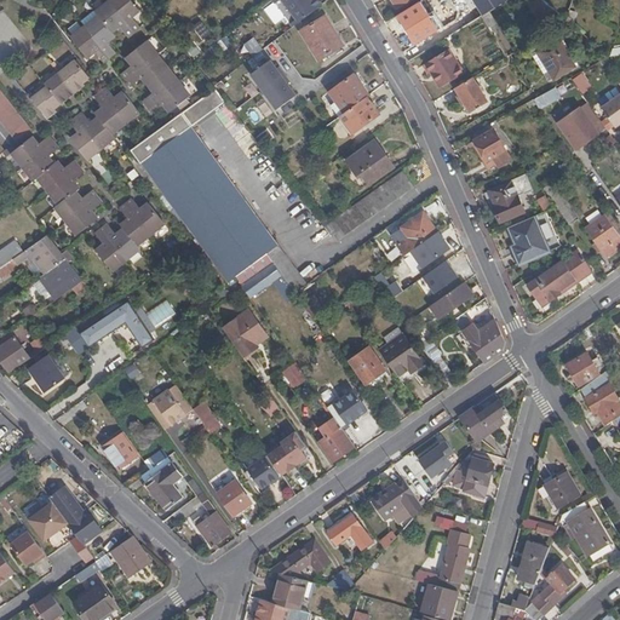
[(141,11),(132,0),(114,0),(98,13),(101,17),(74,39),(90,59),(97,53),(105,63),(118,55),(109,44),(118,38),(114,33),(120,28),(128,39),(141,28),(132,18),(141,11)]
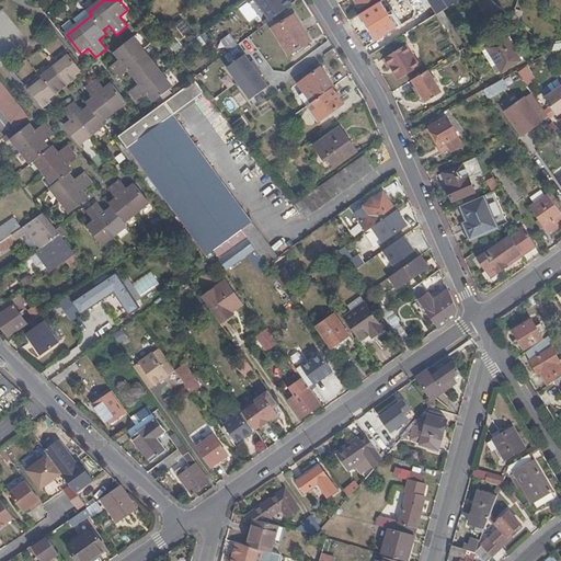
[(292,3),(288,0),(247,0),(265,24),(265,25),(293,4),(292,3)]
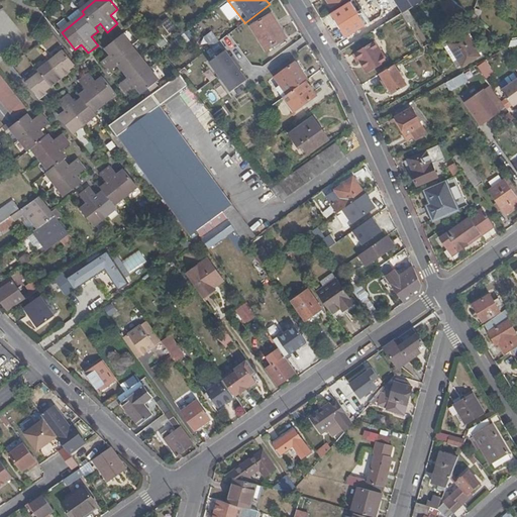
[(449,16),(461,8),(451,0),(448,0),(441,5),(449,16)]
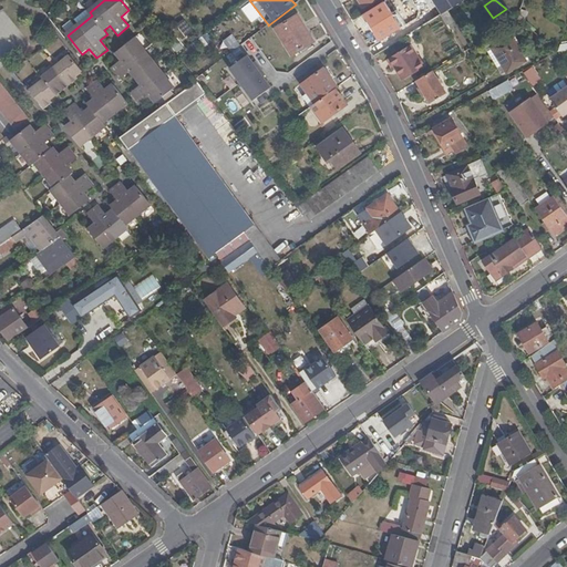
[(369,21),(387,49),(411,34),(404,23),(398,28),(388,10),(369,21)]
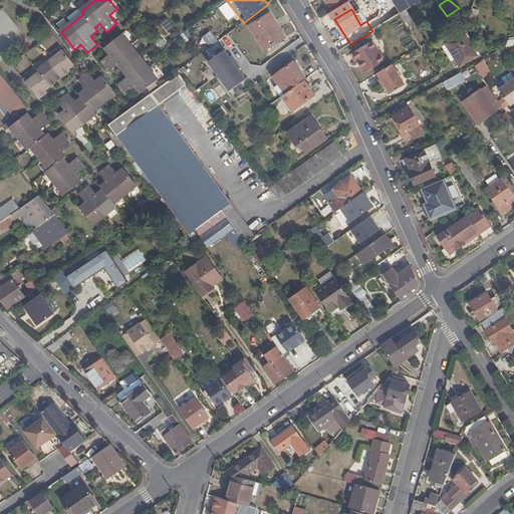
[(264,50),(285,38),(270,13),(249,26),(264,50)]
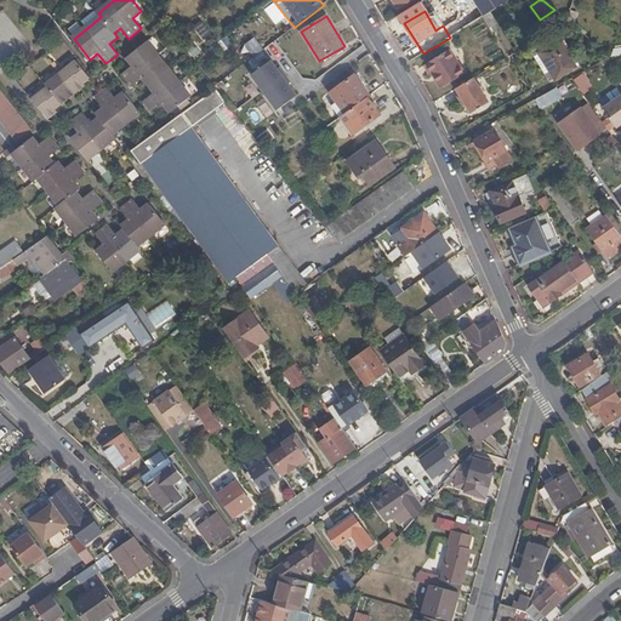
[(556,80),(576,67),(559,39),(539,52),(556,80)]
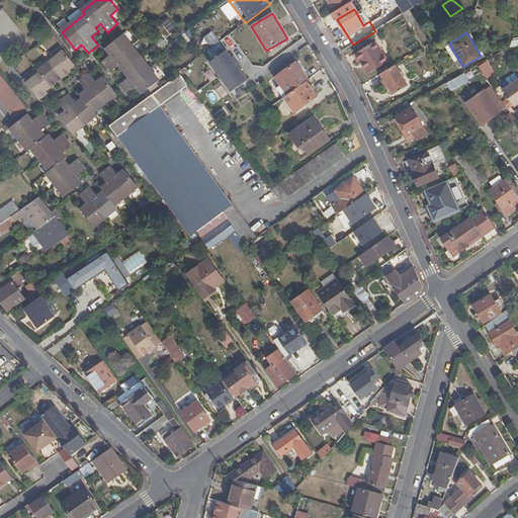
[(160,81),(123,35),(107,49),(112,55),(103,62),(111,72),(120,65),(130,78),(121,85),(130,95),(138,88),(143,94),(160,81)]
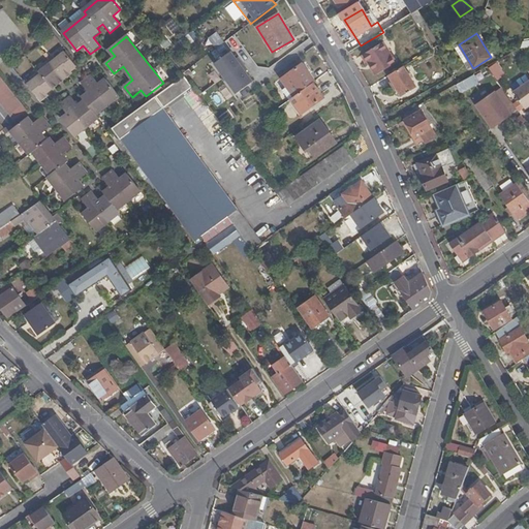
[(364,55),(368,62),(376,75),(396,63),(382,42),(364,55)]
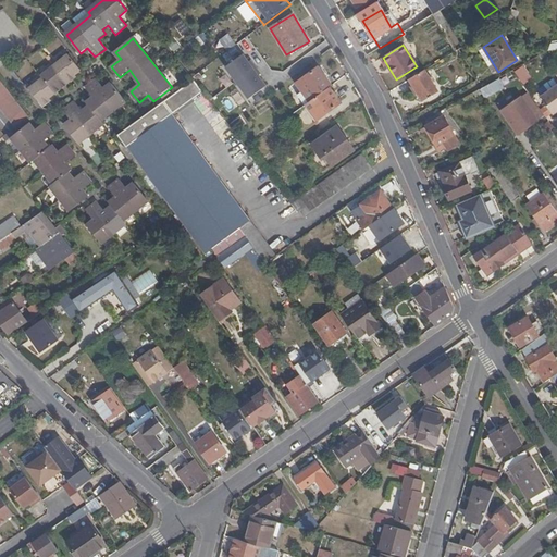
[(31,90),(44,104),(58,94),(56,90),(82,70),(70,54),(34,83),(36,86),(31,90)]
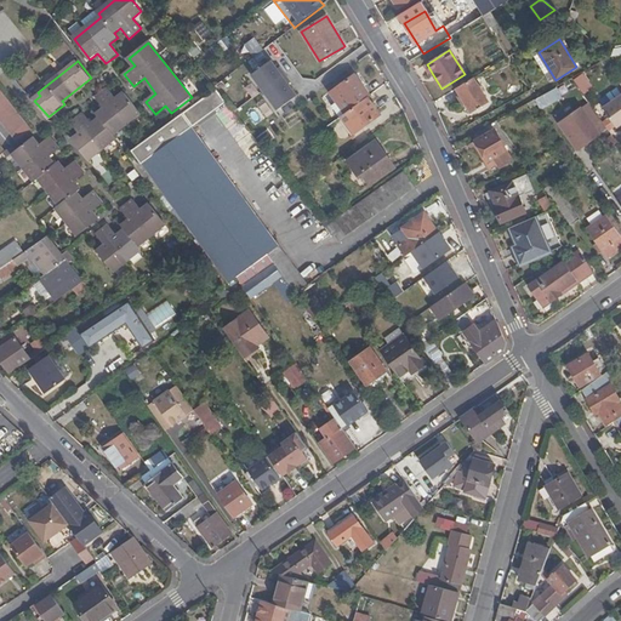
[(272,61),(252,74),(278,110),(297,96),(272,61)]
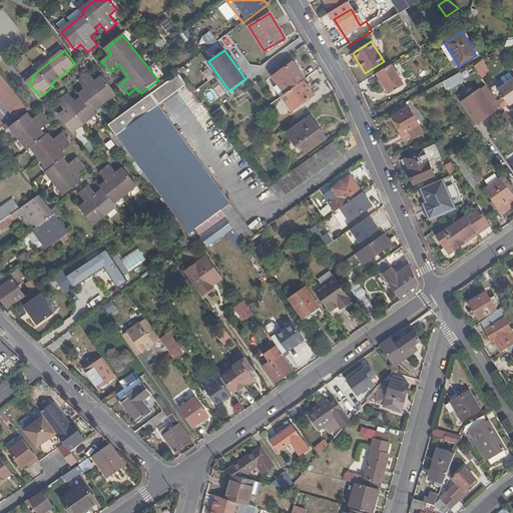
[(472,66),(480,78),(489,72),(481,59),(472,66)]
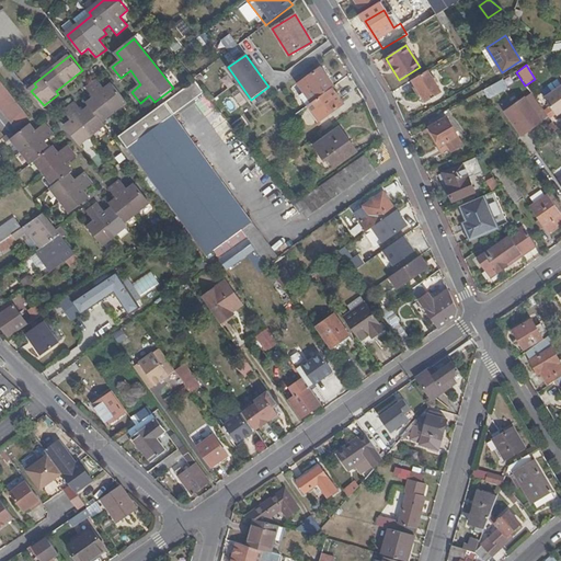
[(332,88),(334,87),(320,68),(298,84),(312,102),(332,88)]
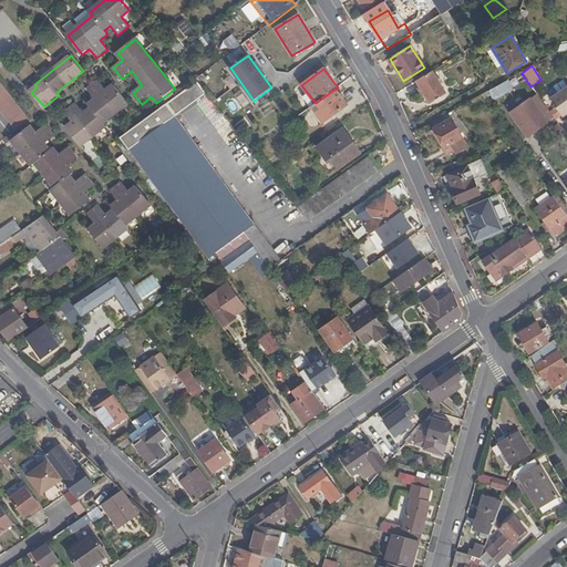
[(432,72),(418,81),(431,102),(445,93),(432,72)]
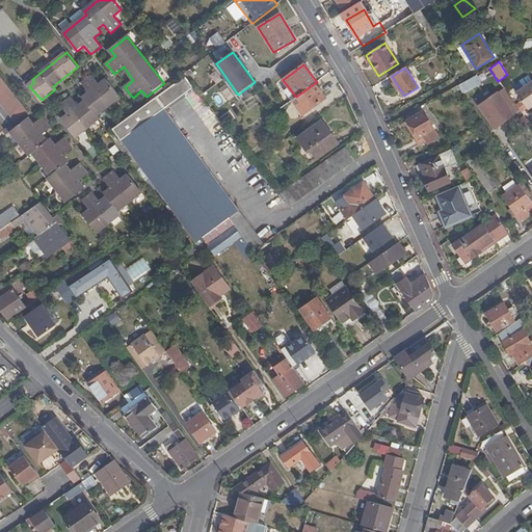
[(482,72),(458,85),(462,92),(486,79),(482,72)]
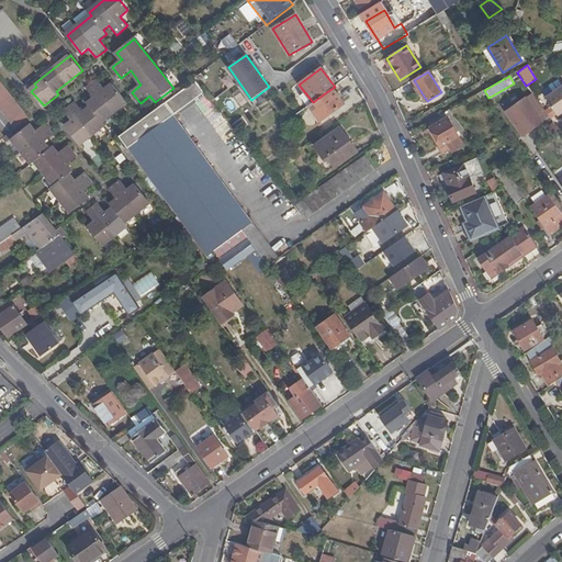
[(0,109),(17,128),(30,117),(0,80),(0,109)]
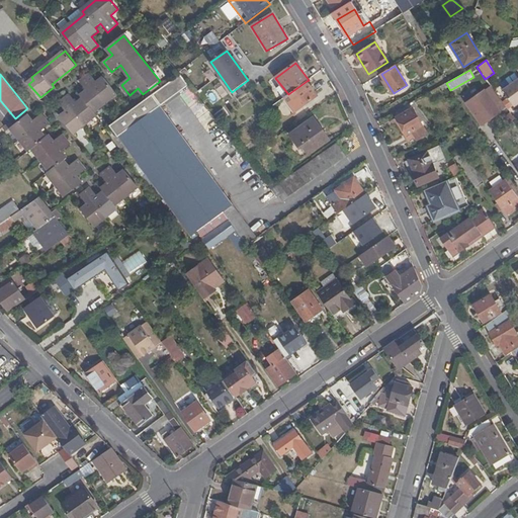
[(62,116),(75,134),(97,115),(94,112),(117,94),(104,78),(98,83),(91,74),(81,82),(88,91),(82,96),(84,98),(78,103),(71,95),(61,103),(67,111),(62,116)]
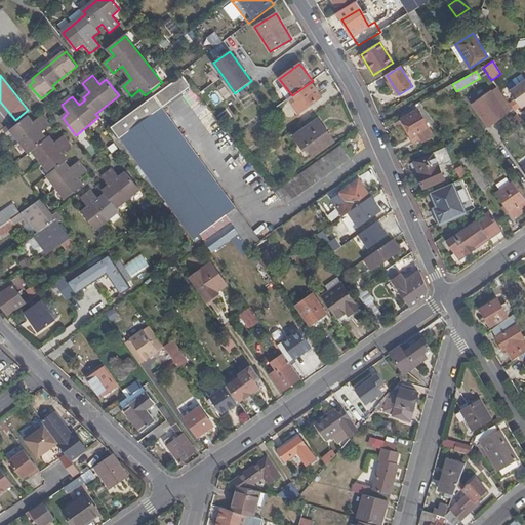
[(162,108),(191,86),(183,75),(113,127),(149,176),(195,238),(199,235),(227,214),(232,223),(250,247),(259,241),(162,108)]
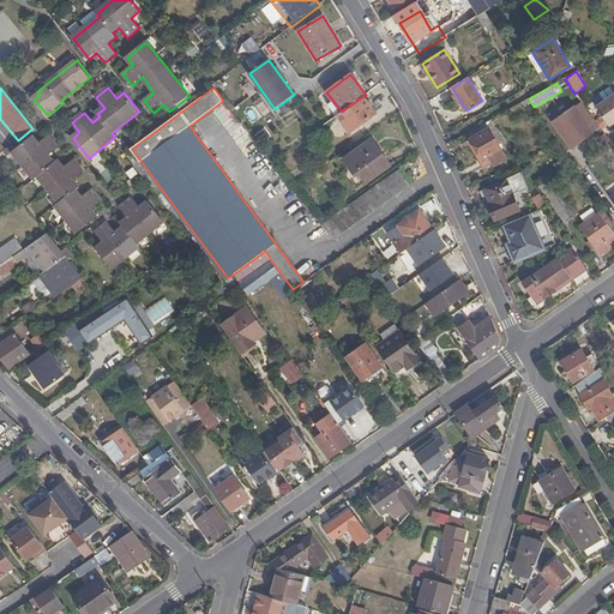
[(613,94),(596,107),(611,126),(613,124),(613,94)]
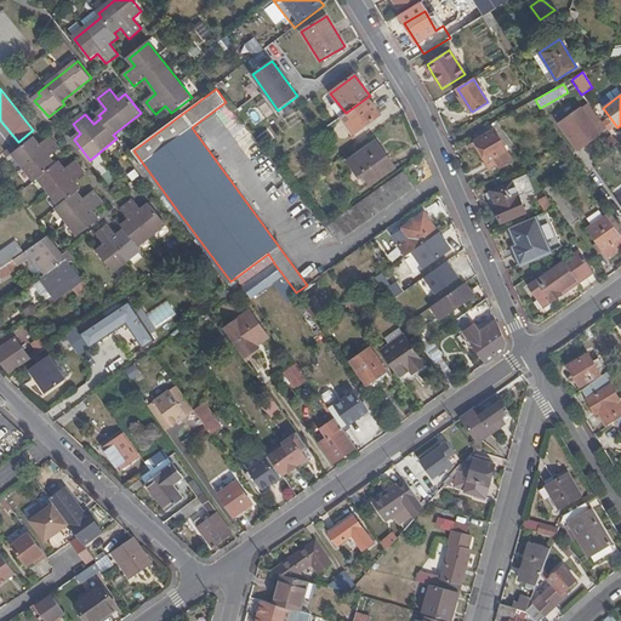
[(380,115),(368,97),(346,113),(341,117),(354,135),(380,115)]
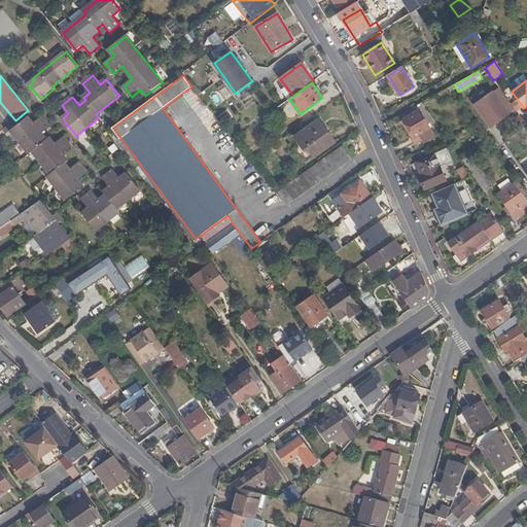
[(476,105),(491,127),(502,119),(506,116),(515,110),(499,88),(476,105)]
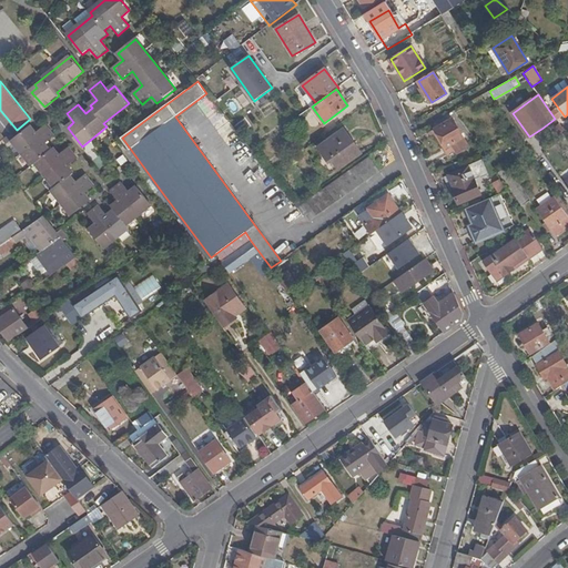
[(212,125),(223,119),(217,110),(208,117),(212,125)]
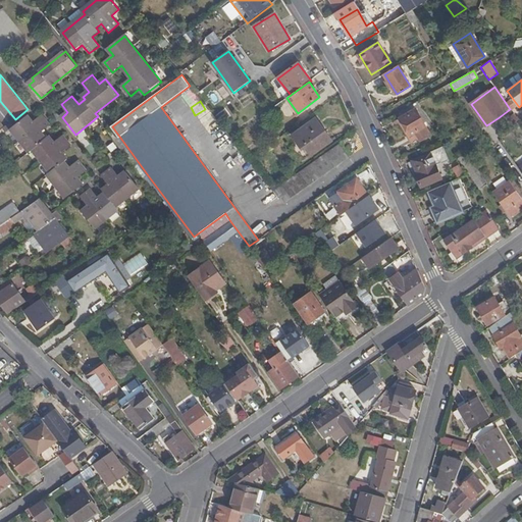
[(410,137),(408,138),(412,147),(431,136),(416,110),(400,118),(410,137)]
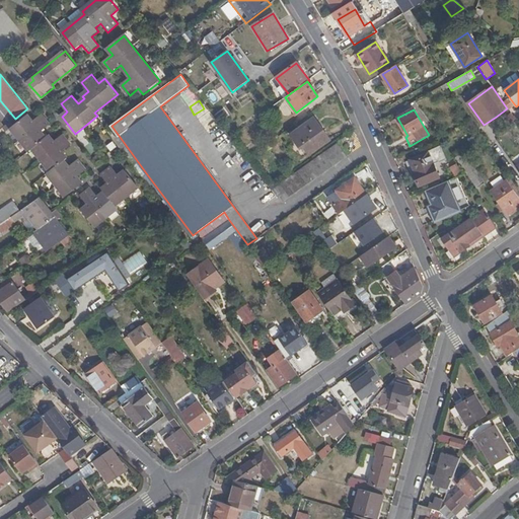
[(66,197),(82,183),(77,177),(86,170),(78,160),(70,167),(64,161),(68,158),(63,152),(72,145),(64,135),(55,142),(50,136),(47,138),(42,132),(50,125),(42,114),(32,121),(27,116),(11,128),(29,151),(32,149),(51,171),(48,173),(66,197)]
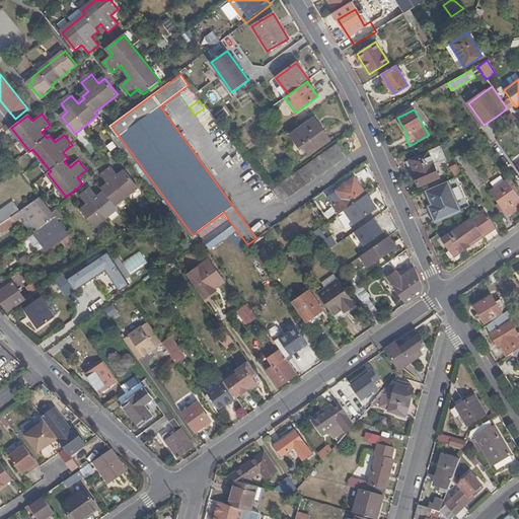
[(74,134),(75,134),(62,117),(61,117),(74,134)]
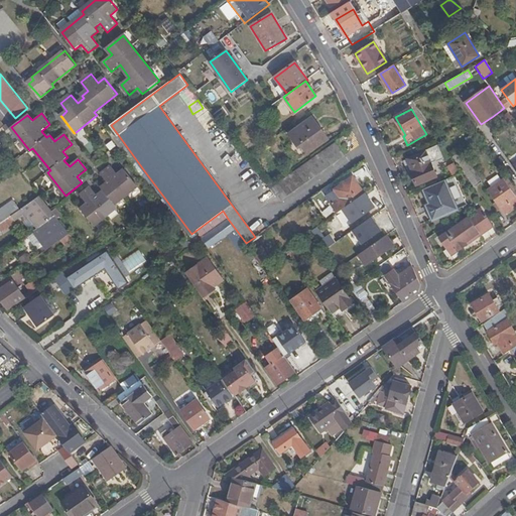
[(308,154),(329,139),(312,117),(289,133),(298,148),(302,145),(308,154)]
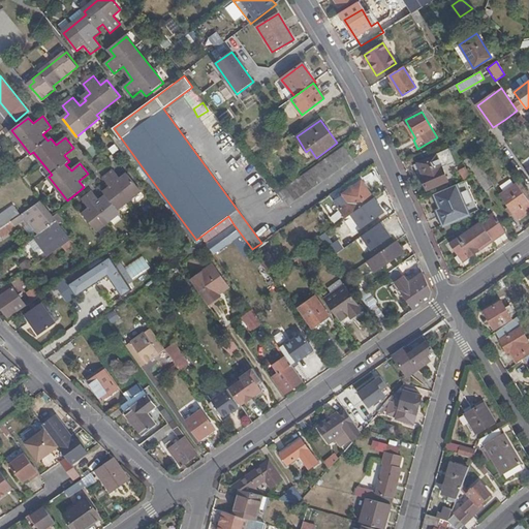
[(403,122),(413,139),(415,138),(405,120),(403,122)]
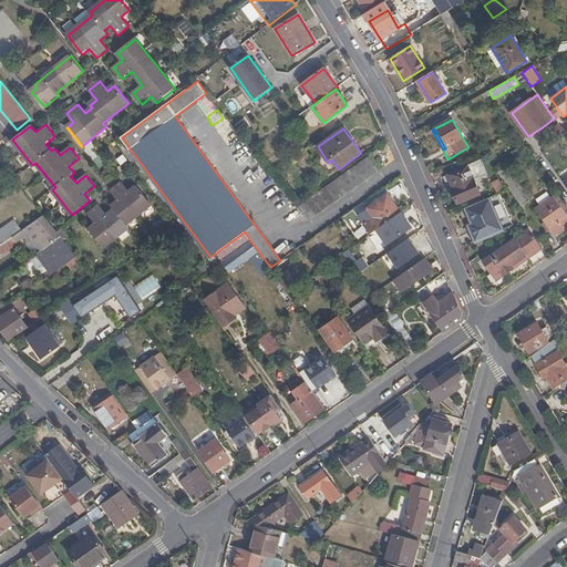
[(122,137),(115,142),(155,195),(161,191),(122,137)]
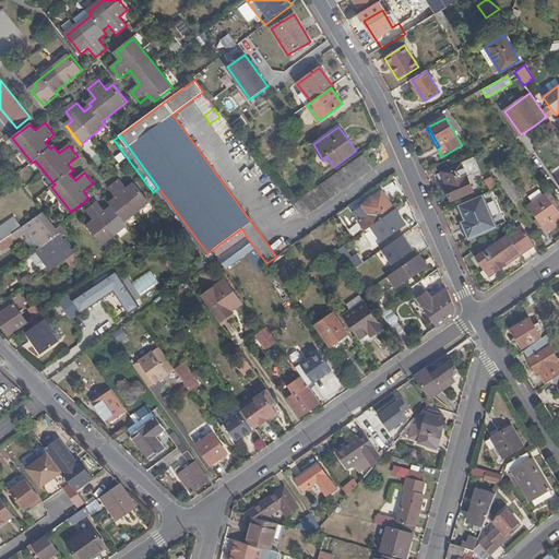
[(294,204),(304,218),(373,169),(364,154),(294,204)]
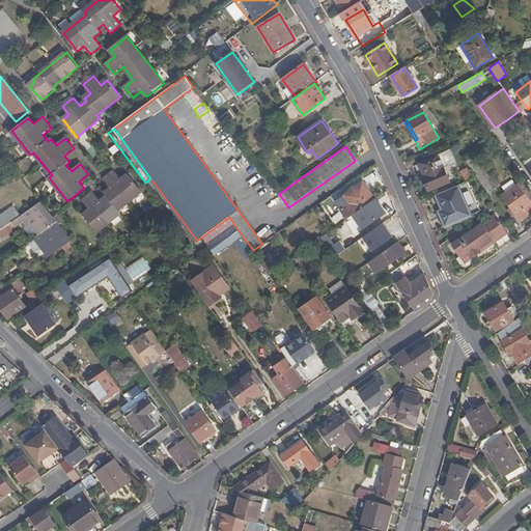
[(444,166),(455,162),(451,150),(420,163),(426,175),(423,176),(429,190),(450,182),(444,166)]
